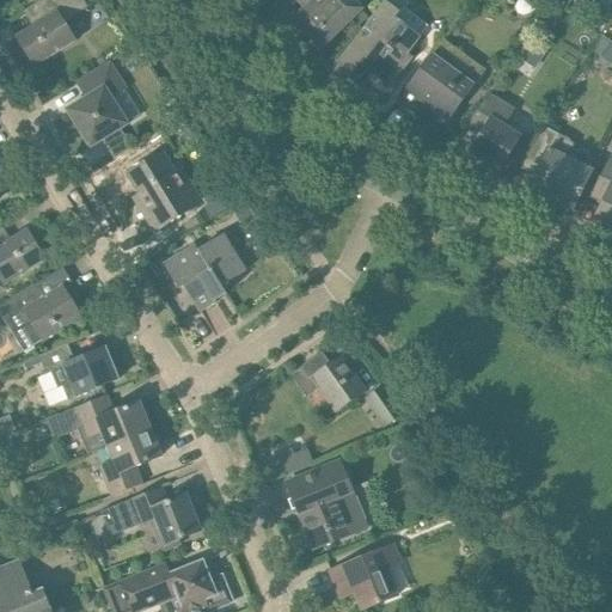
[(89,8),(83,0),(42,0),(35,5),(46,20),(17,37),(35,67),(74,42),(63,24),(89,8)]
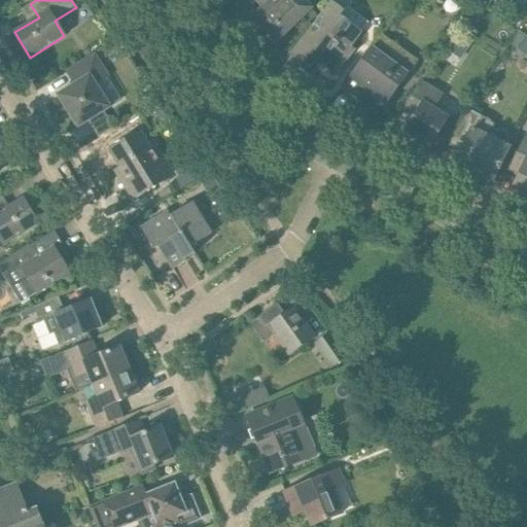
[(267,0),(270,2),(253,18),(270,34),(279,25),(285,32),(310,8),(302,0),(267,0)]
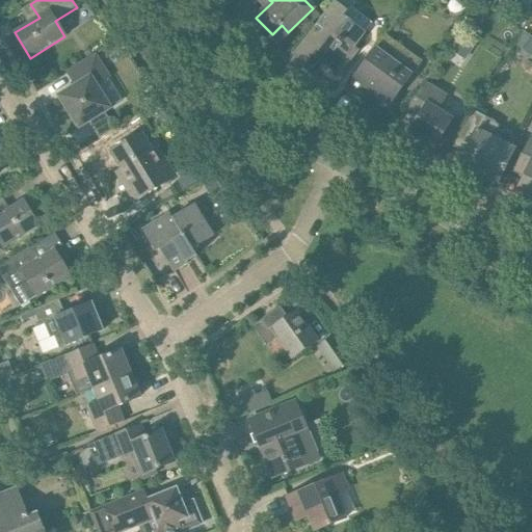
[(502,0),(501,0),(486,0),(484,3),(495,11),(502,0)]
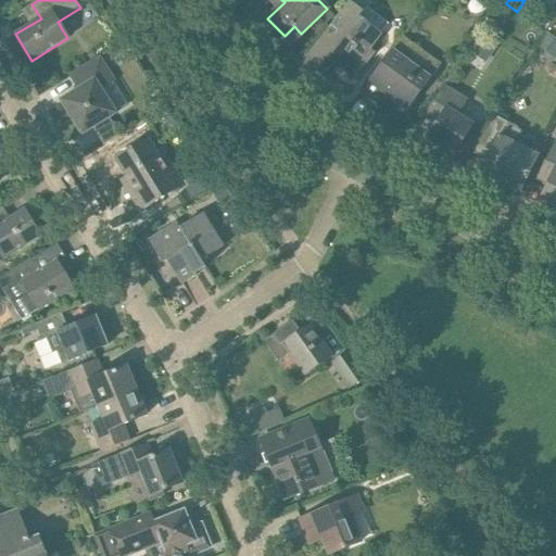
[(364,13),(350,1),(320,39),(307,57),(321,67),(330,55),(336,60),(333,63),(349,75),(354,78),(371,55),(367,52),(381,35),(389,24),(367,8),(364,13)]
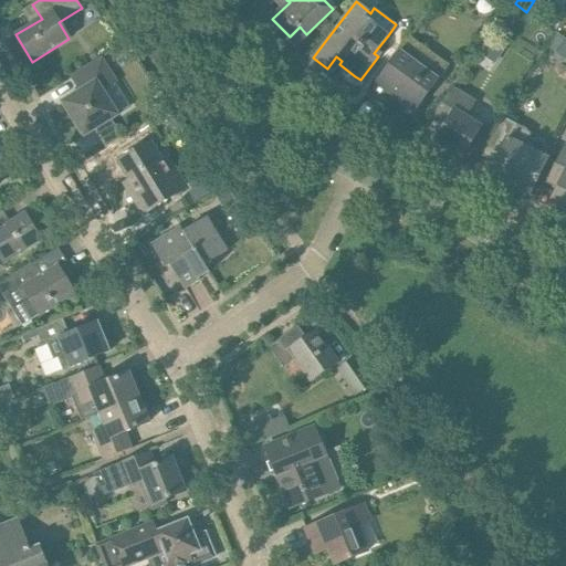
[(495,35),(496,41),(500,43),(505,42),(509,38),(507,33),(503,30),(498,32),(495,35)]
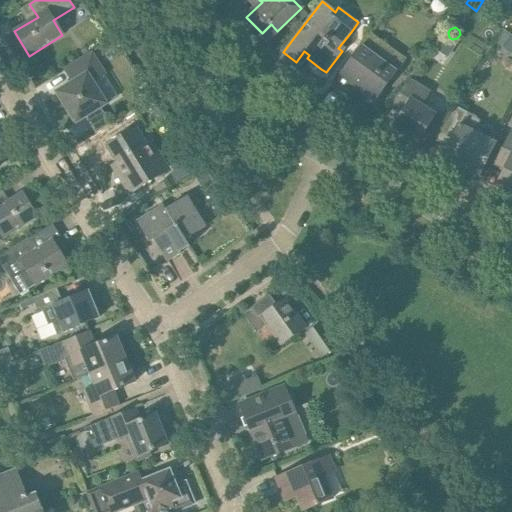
[(355,55),(370,34),(363,29),(348,50),(355,55)]
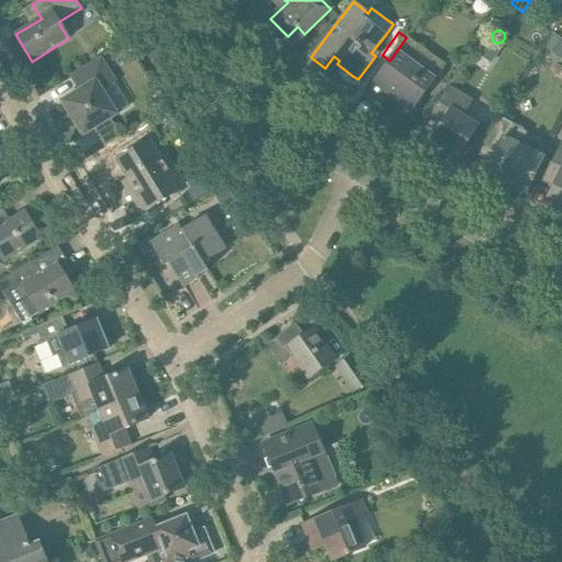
[(561,40),(553,34),(544,45),(560,57),(561,54),(561,40)]
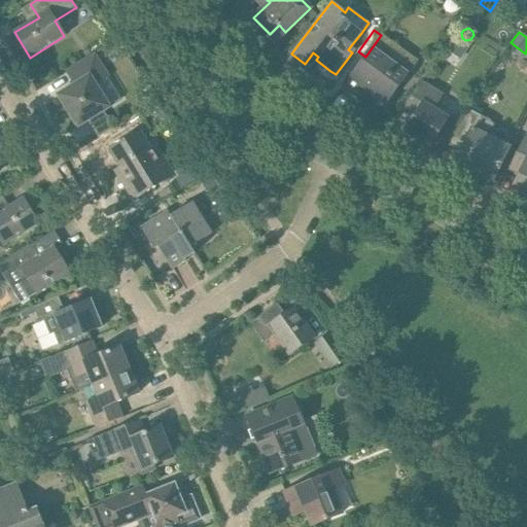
[(418,61),(382,34),(381,35),(365,57),(342,88),(355,97),(365,83),(372,88),(369,92),(386,104),(418,61)]
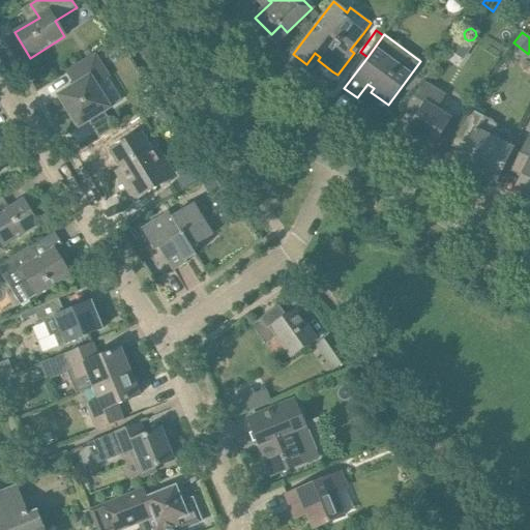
[(75,86),(59,96),(79,127),(88,121),(105,112),(111,108),(110,107),(122,99),(109,78),(110,78),(95,55),(84,62),(66,74),(75,86)]
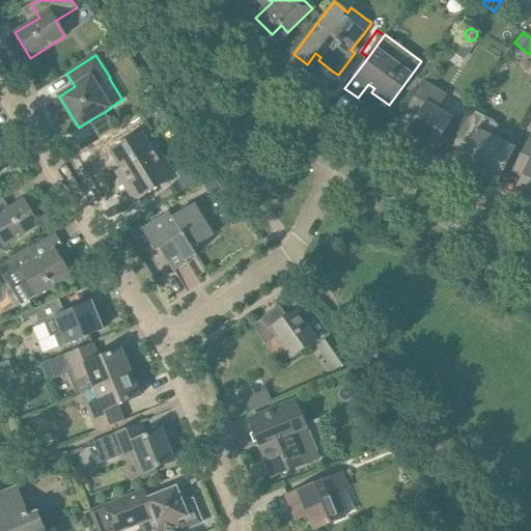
[(446,95),(424,82),(404,111),(406,111),(409,107),(418,113),(407,132),(434,149),(452,119),(438,110),(446,95)]
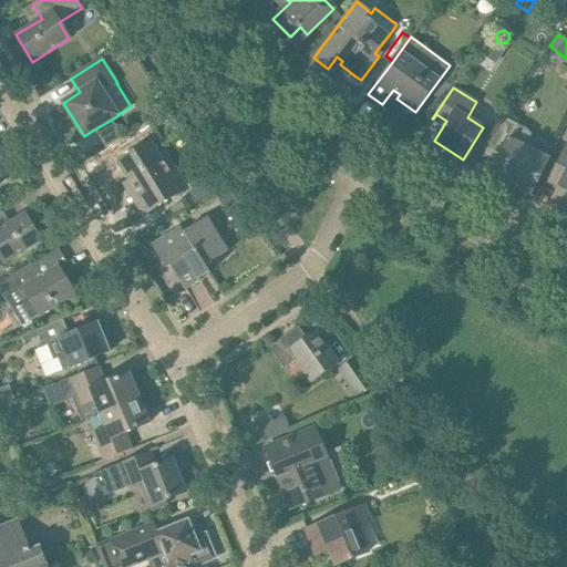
[(528,130),(504,117),(481,156),(482,157),(485,151),(500,157),(495,164),(501,166),(495,178),(531,196),(549,158),(521,144),(528,130)]
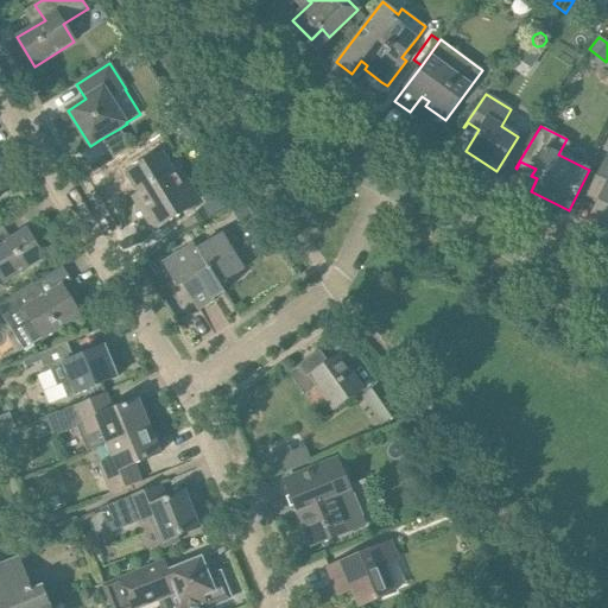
[(120,128),(101,139),(113,159),(132,147),(120,128)]
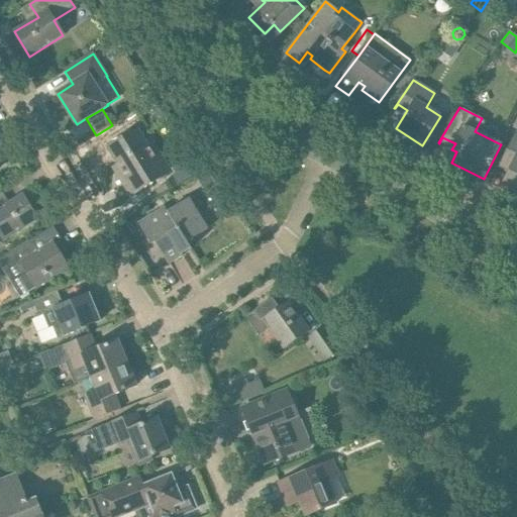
[(158,163),(139,133),(110,151),(124,175),(119,178),(130,196),(171,171),(163,160),(158,163)]
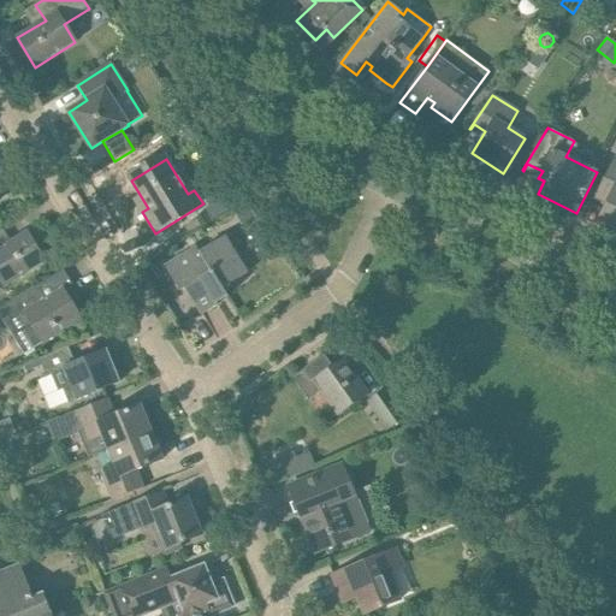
[(615,232),(615,161),(614,160),(598,190),(611,197),(598,224),(615,232)]
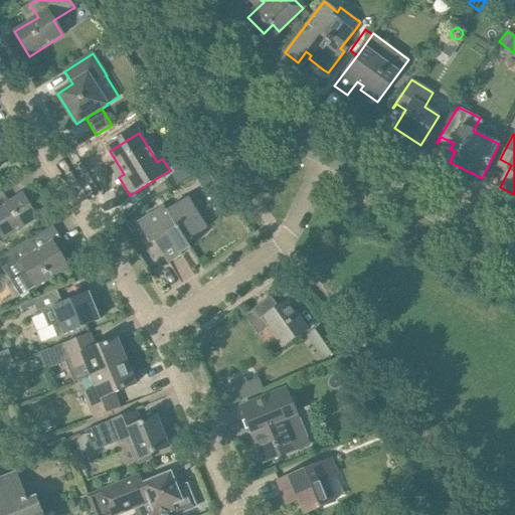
[(38,218),(22,194),(0,207),(0,233),(4,239),(38,218)]
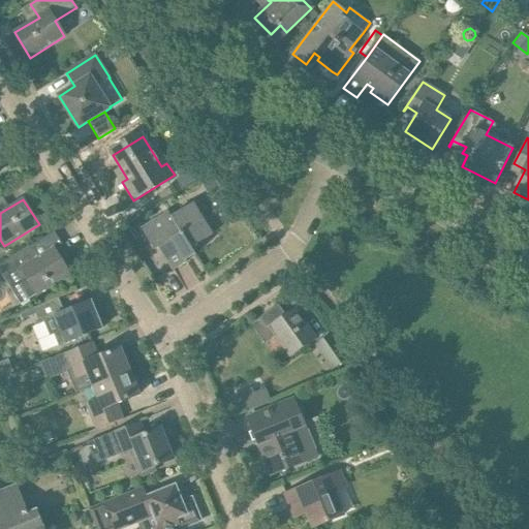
[(212,236),(192,204),(162,222),(159,218),(142,229),(155,250),(159,248),(174,271),(196,256),(191,248),(212,236)]
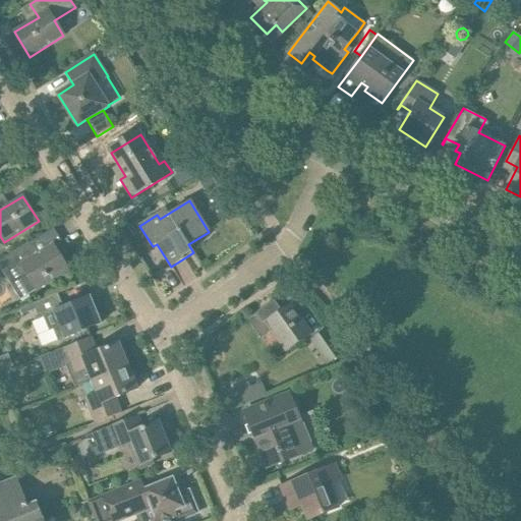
[(40,252),(33,241),(1,261),(15,283),(26,276),(36,291),(69,270),(53,244),(40,252)]
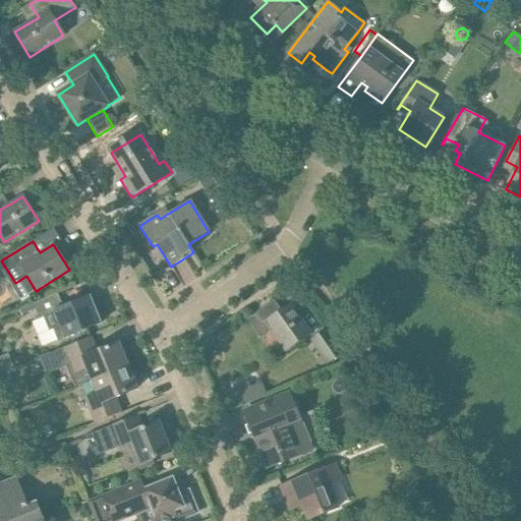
[(63,307),(58,294),(33,304),(39,319),(53,312),(64,339),(102,323),(91,298),(91,297),(63,307)]
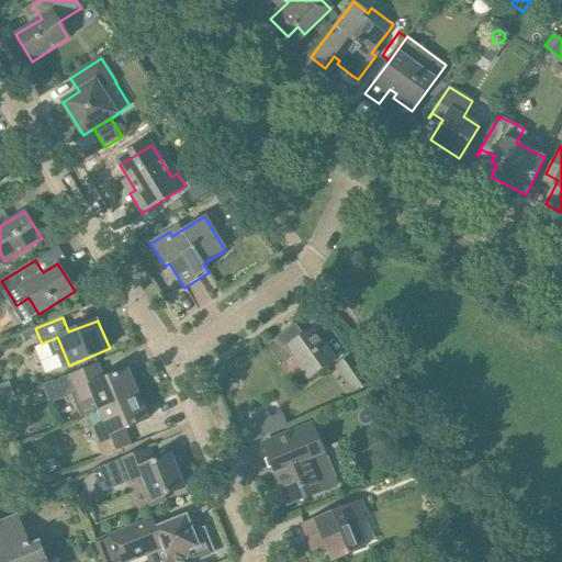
[(303,335),(295,324),(267,345),(279,362),(290,355),(308,380),(337,359),(314,327),(303,335)]
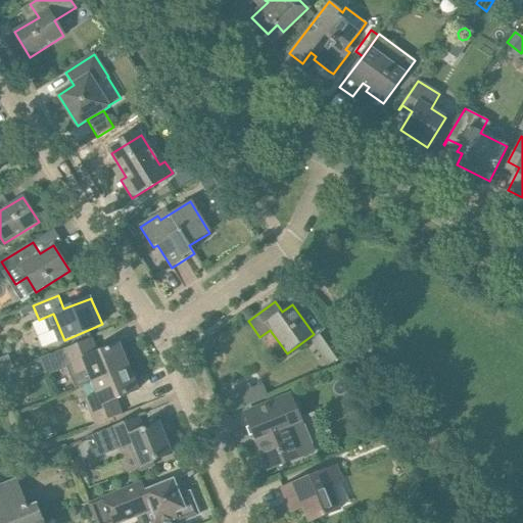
[(344,354),(327,330),(311,342),(327,367),(344,354)]
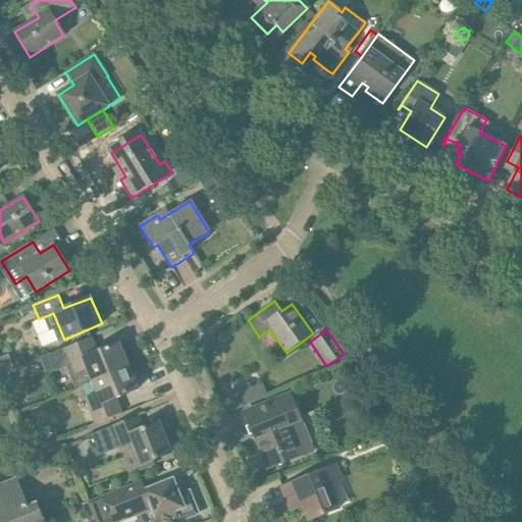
[(91,381),(128,366),(119,344),(97,353),(91,338),(39,360),(45,376),(71,365),(75,373),(86,369),(91,381)]
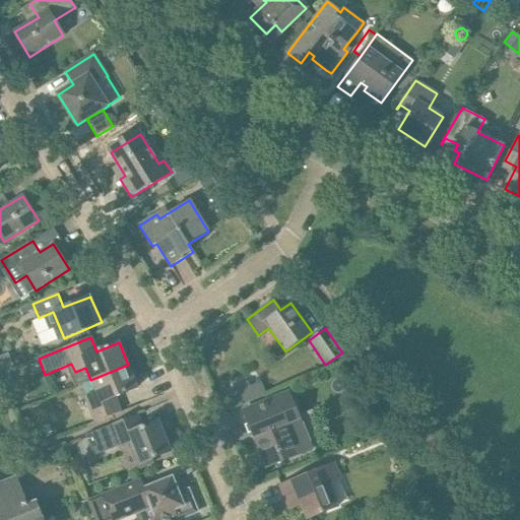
[(8,353),(0,356),(0,363),(3,370),(13,366),(8,353)]
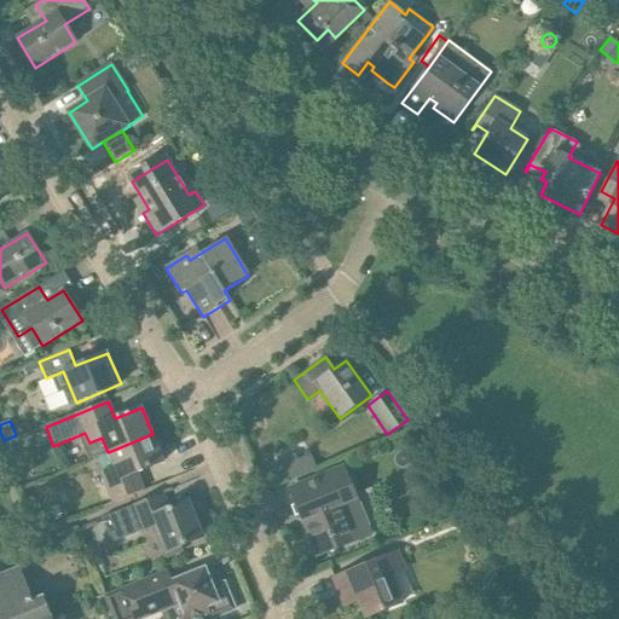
[(152,434),(108,452),(114,469),(103,474),(115,503),(144,491),(137,473),(163,462),(152,434)]
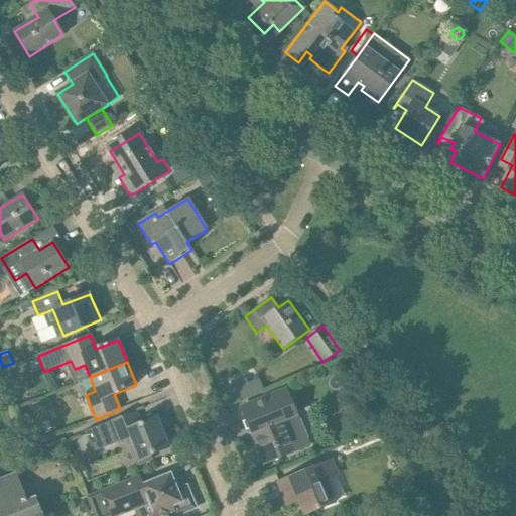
[(9,368),(1,371),(5,381),(13,378),(9,368)]
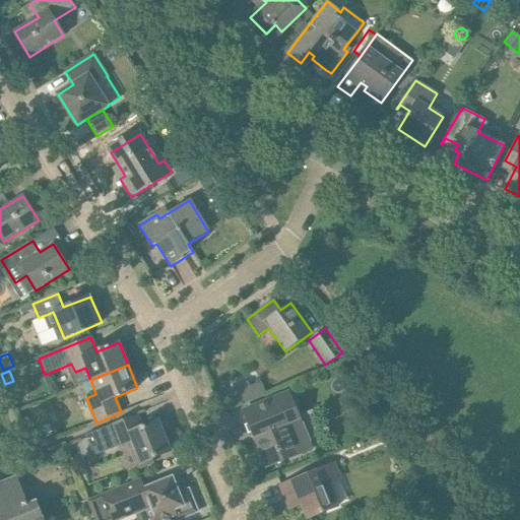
[(251,386),(249,381),(229,389),(236,405),(267,392),(262,381),(251,386)]
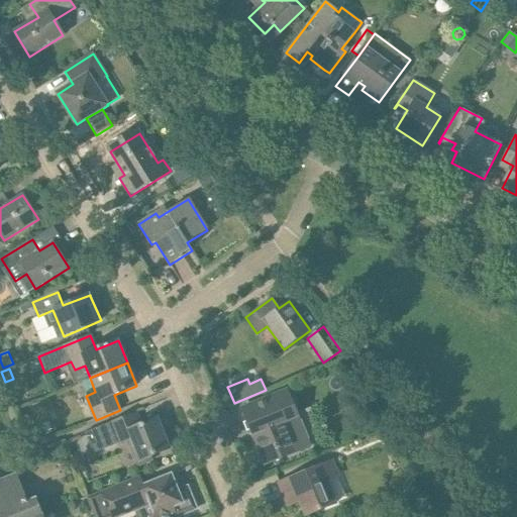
[(310,446),(287,390),(242,408),(265,464),(310,446)]
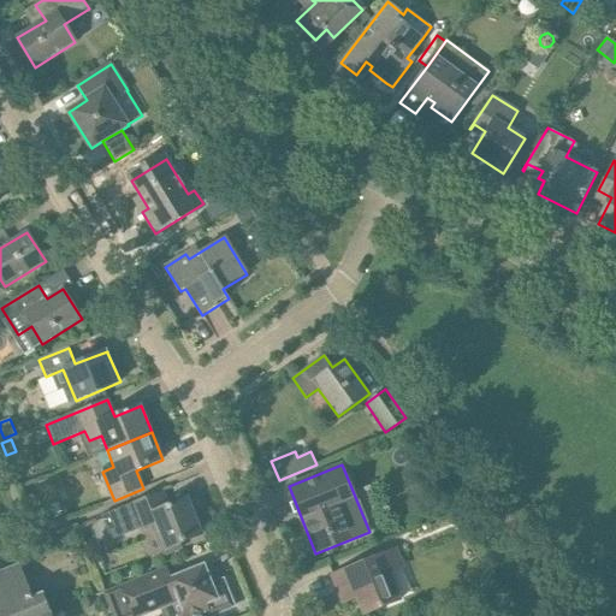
[(161,491),(102,516),(112,540),(157,522),(160,533),(158,540),(160,546),(167,549),(202,534),(187,499),(167,507),(161,491)]
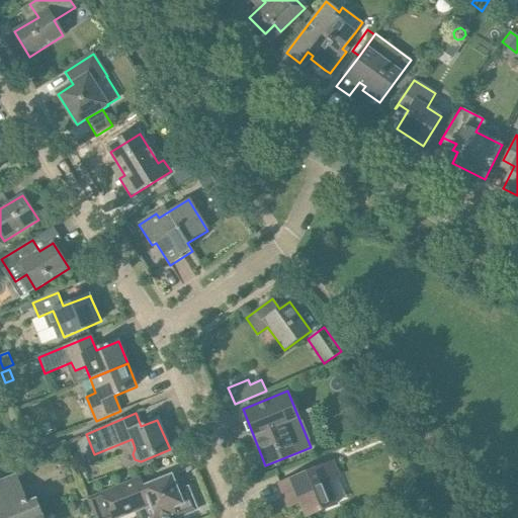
[(339,477),(333,462),(279,484),(285,498),(297,493),(307,517),(336,505),(327,482),(339,477)]
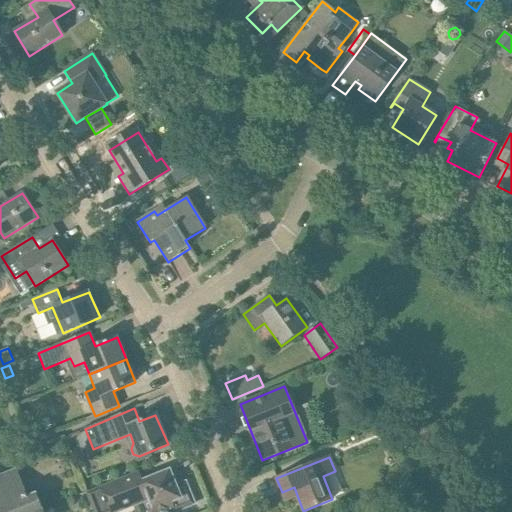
[(0,495),(0,511),(38,511),(42,510),(36,496),(28,499),(16,469),(0,475),(0,492),(1,495),(0,495)]
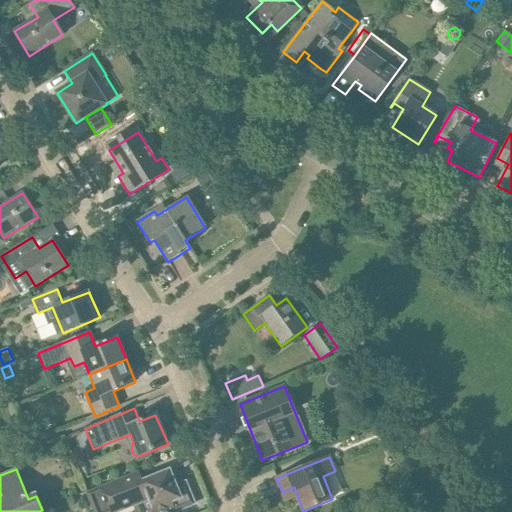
[(93,511),(114,511),(135,504),(133,499),(146,494),(154,511),(152,511),(162,511),(171,509),(172,511),(175,511),(195,504),(186,482),(176,486),(169,470),(142,481),(138,471),(100,487),(86,493),(93,511)]
